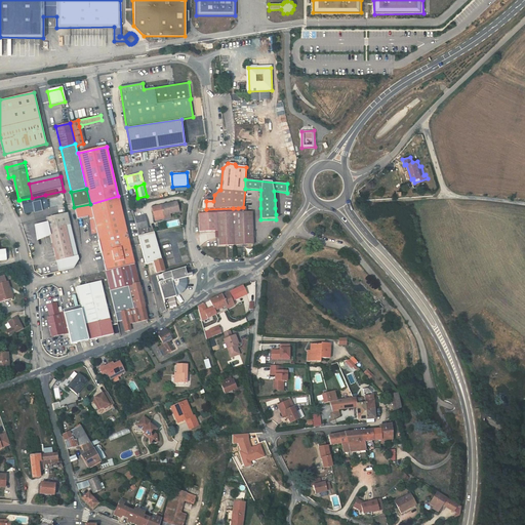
[(48,211),(45,195),(32,198),(19,200),(21,206),(23,205),(25,216),(48,211)]
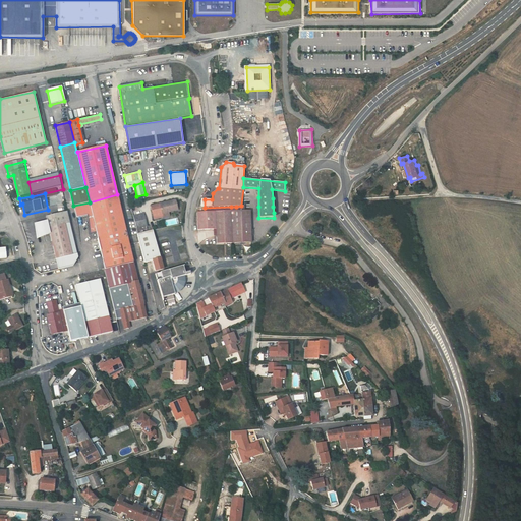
[(97,233),(101,251),(129,244),(117,194),(90,203),(92,215),(97,233)]
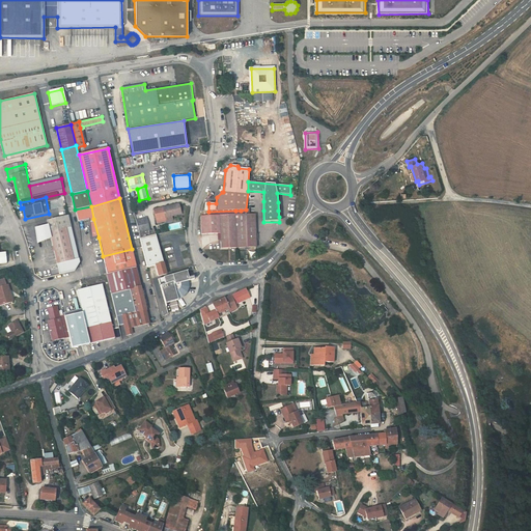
[(178,203),(154,210),(157,224),(167,222),(166,219),(172,217),(182,215),(178,203)]
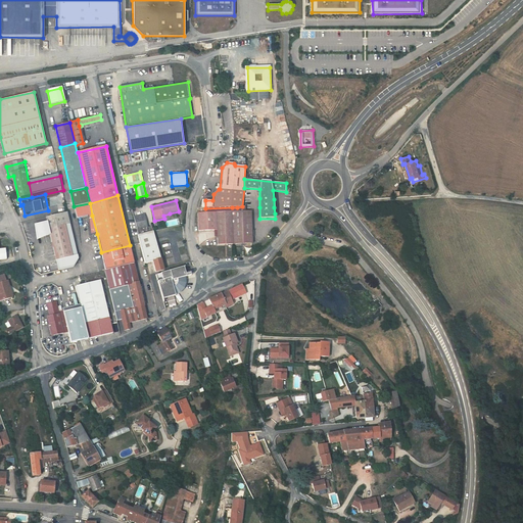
[(90,203),(74,206),(77,219),(88,217),(92,216),(90,203)]
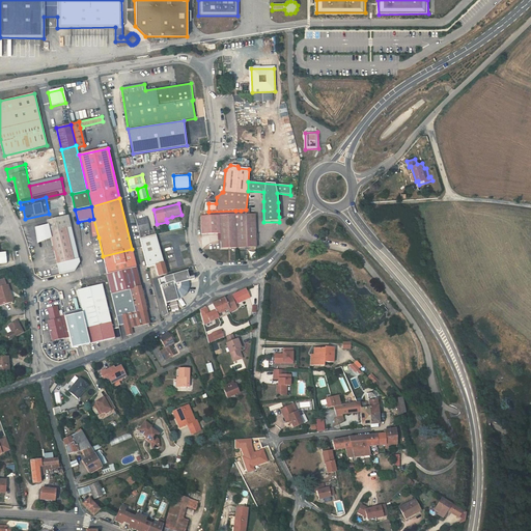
[(238,249),(256,248),(255,215),(249,215),(249,210),(246,210),(241,211),(235,211),(235,215),(238,249)]
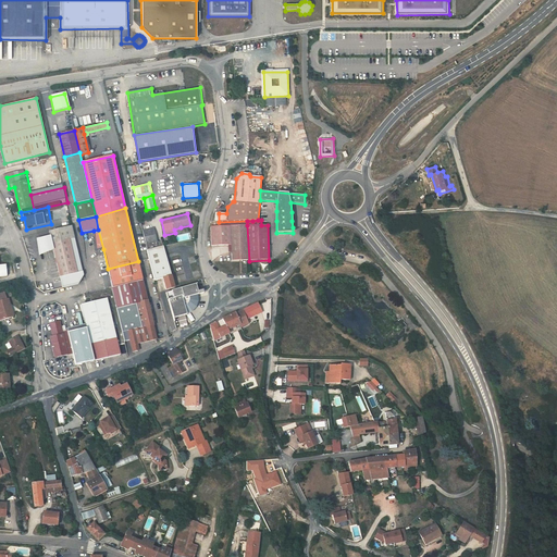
[(232,261),(249,261),(247,225),(210,227),(211,246),(229,246),(232,245),(232,261)]
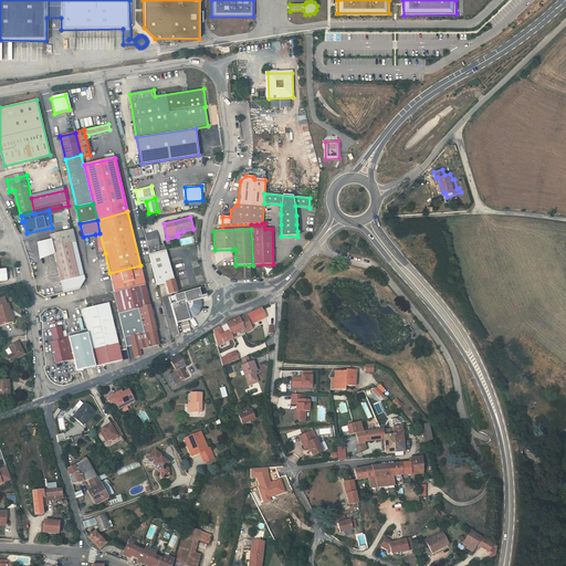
[(156,231),(147,234),(150,249),(155,248),(156,248),(156,250),(160,249),(159,247),(160,247),(156,231)]
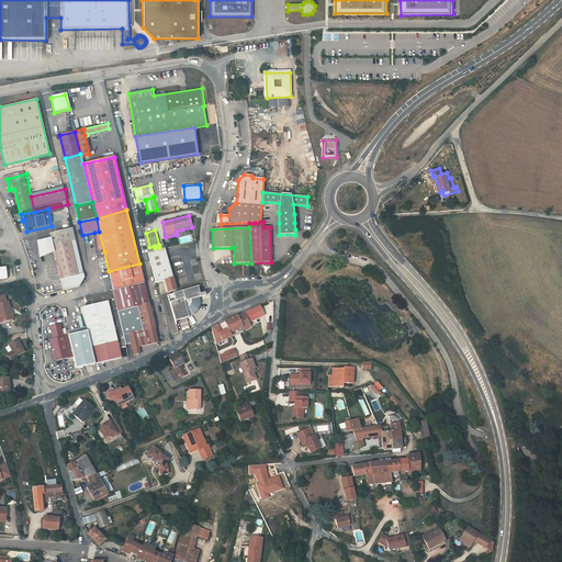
[(75,231),(52,236),(53,242),(40,245),(43,258),(56,255),(63,282),(80,279),(72,245),(78,243),(75,231)]
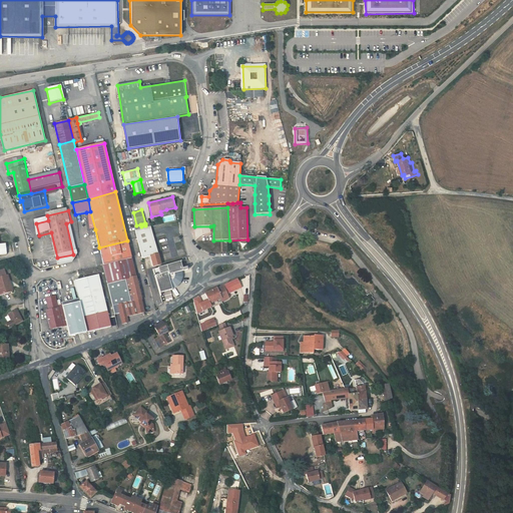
[(90,211),(86,212),(88,230),(95,229),(90,211)]
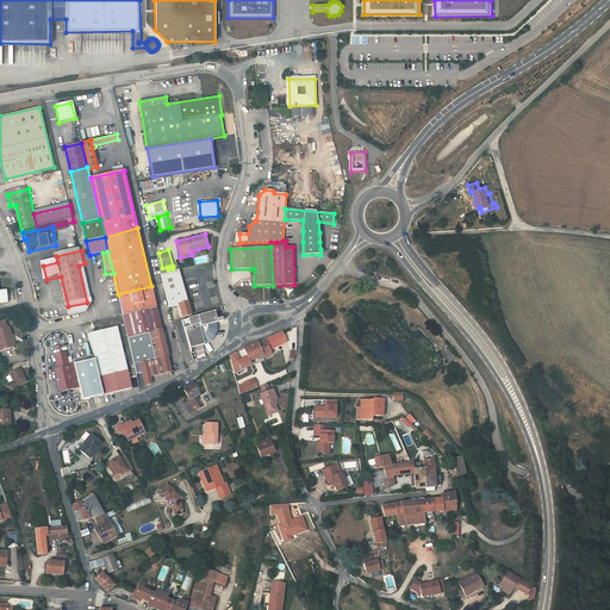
[(161,273),(170,305),(179,303),(188,300),(180,268),(161,273)]
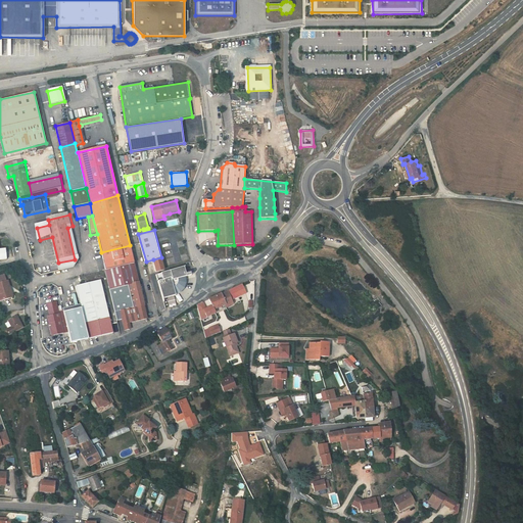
[(101,252),(105,271),(134,264),(130,245),(101,252)]
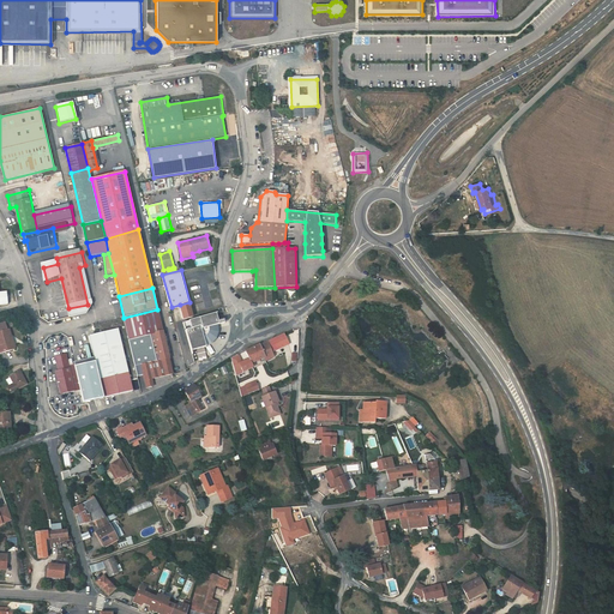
[(190,302),(180,305),(184,318),(194,315),(190,302)]
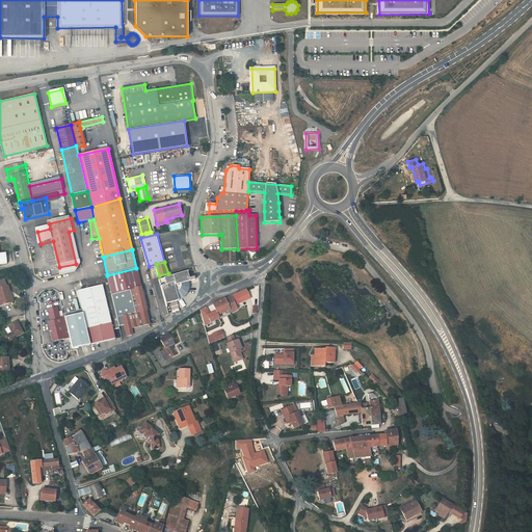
[(107,275),(111,294),(131,290),(141,288),(137,268),(107,275)]
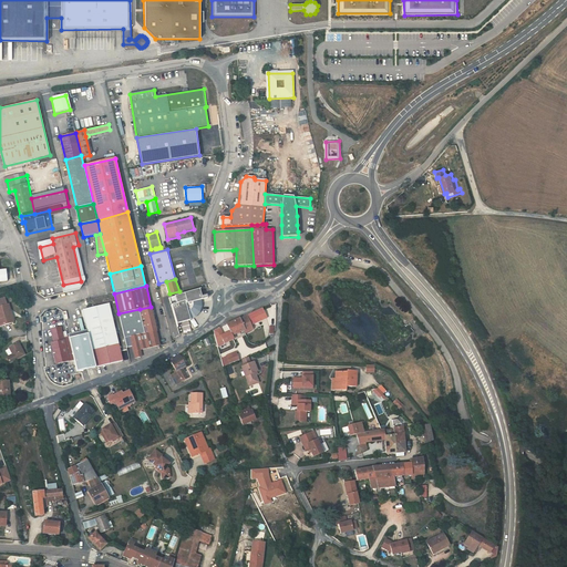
[(200,290),(171,299),(178,326),(192,322),(191,318),(196,317),(199,312),(202,307),(200,301),(204,300),(200,290)]
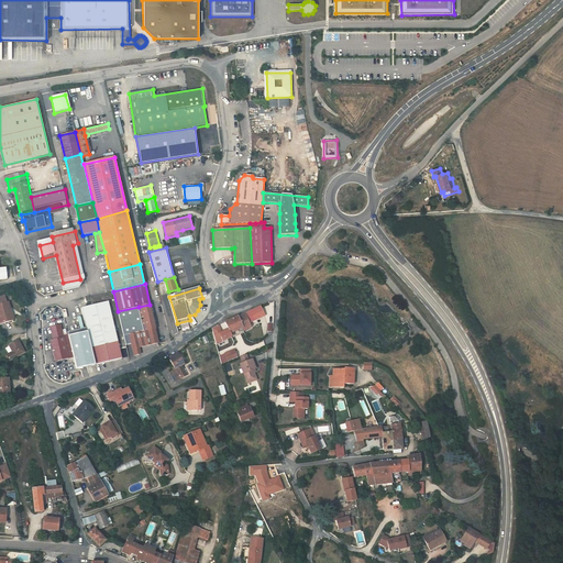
[(74,334),(73,332),(69,333),(70,335),(75,356),(77,367),(122,356),(109,301),(84,307),(89,331),(74,334)]
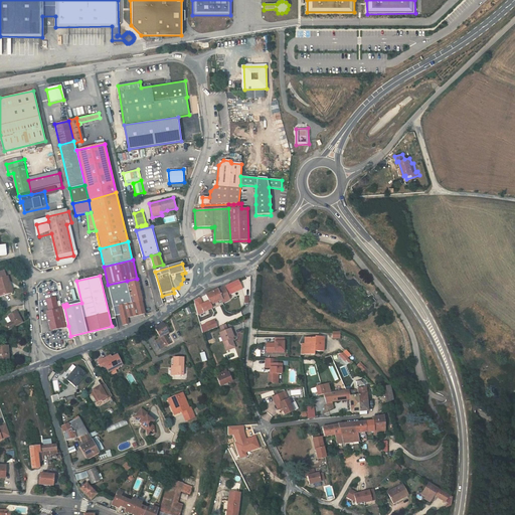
[(0,293),(1,296),(12,292),(11,288),(9,288),(6,277),(0,278),(0,293)]
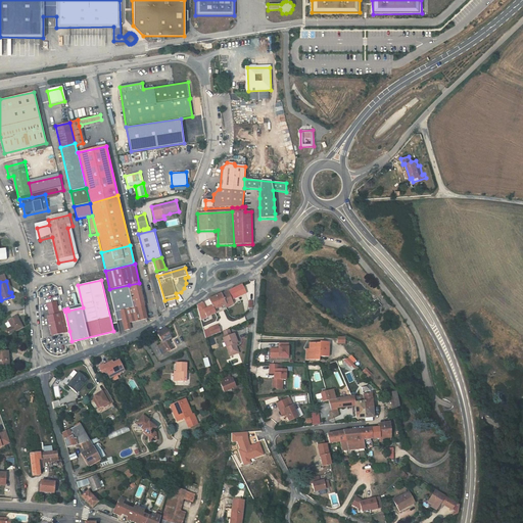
[(139,283),(129,285),(131,296),(142,294),(139,283)]
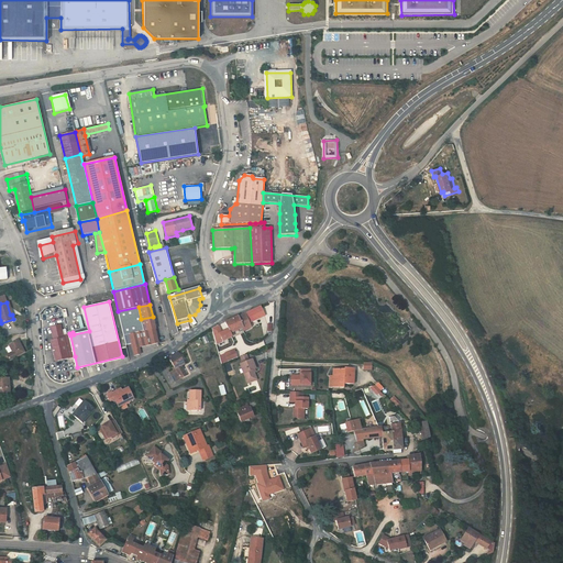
[(236,317),(225,321),(229,329),(231,332),(242,327),(244,330),(251,326),(250,321),(251,321),(265,313),(261,305),(255,306),(247,310),(236,317)]
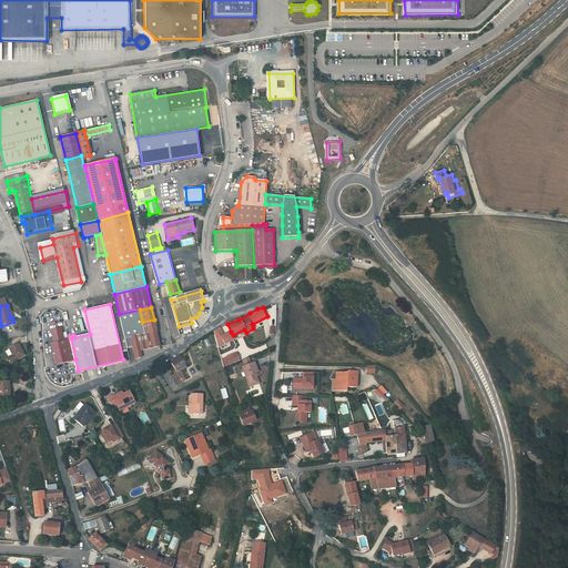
[(119,314),(127,346),(133,344),(132,337),(145,334),(142,322),(140,310),(119,314)]
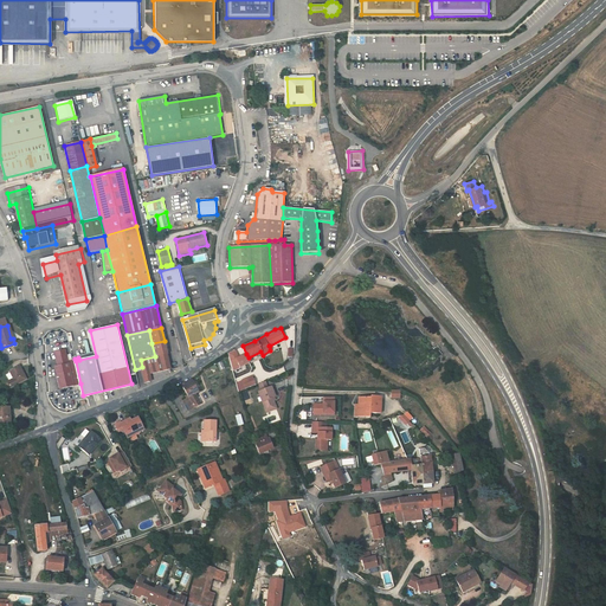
[(165,341),(152,343),(155,356),(167,354),(165,341)]
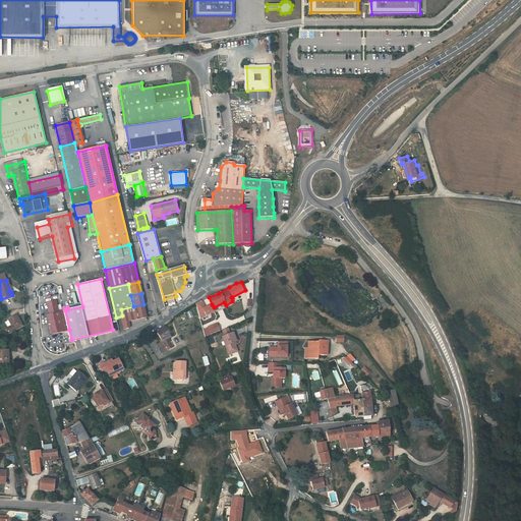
[(65,310),(64,308),(59,309),(57,299),(48,301),(51,313),(48,314),(52,333),(64,331),(60,312),(65,310)]
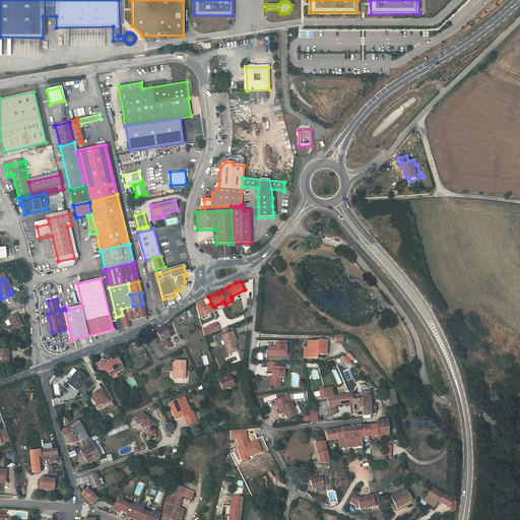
[(205,307),(202,300),(196,303),(200,318),(214,311),(213,307),(211,304),(205,307)]
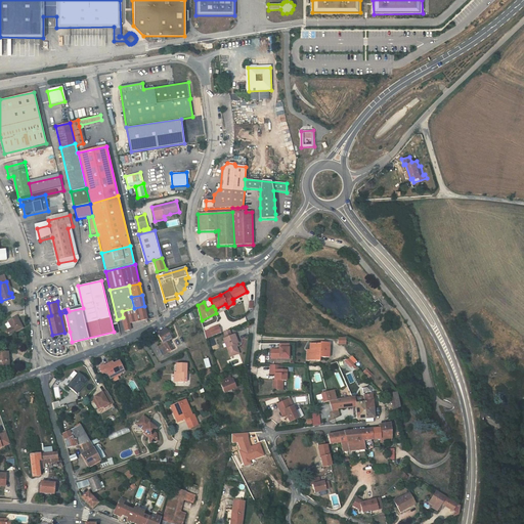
[(123,317),(146,312),(144,306),(134,308),(122,311),(123,317)]
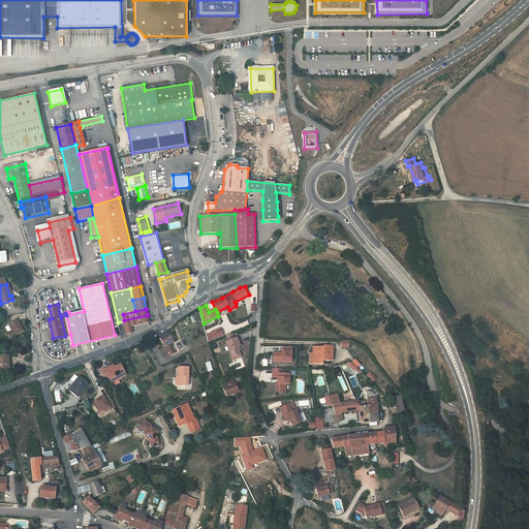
[(61,317),(65,336),(70,335),(66,315),(61,317)]
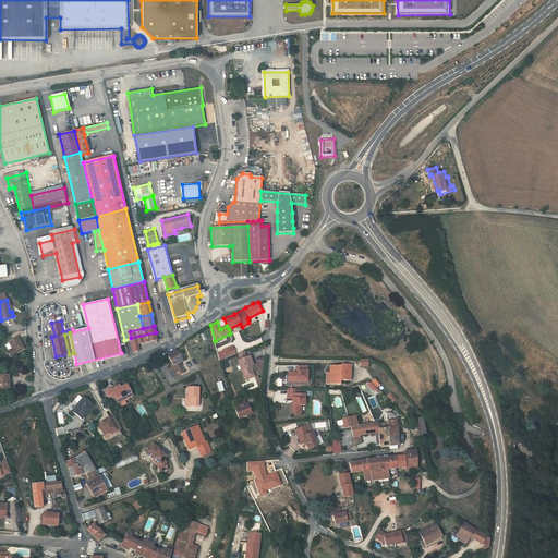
[(156,332),(131,338),(134,352),(142,350),(141,344),(157,340),(156,332)]
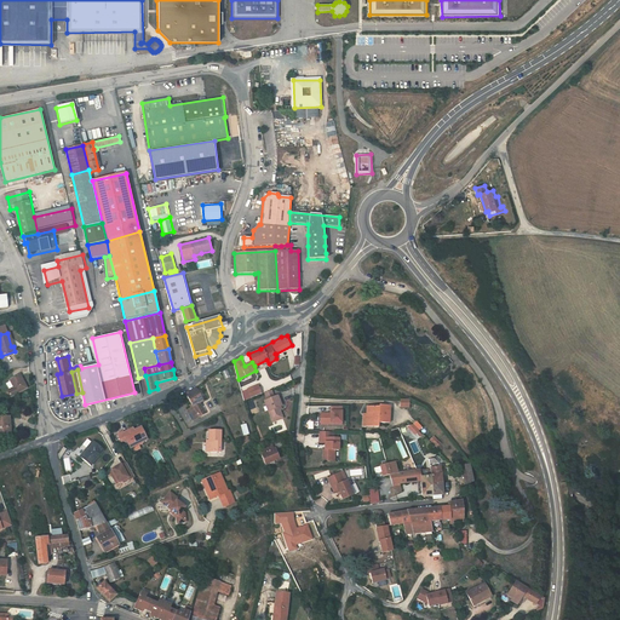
[(7,389),(11,396),(28,386),(23,377),(18,379),(16,375),(10,379),(13,385),(7,389)]
